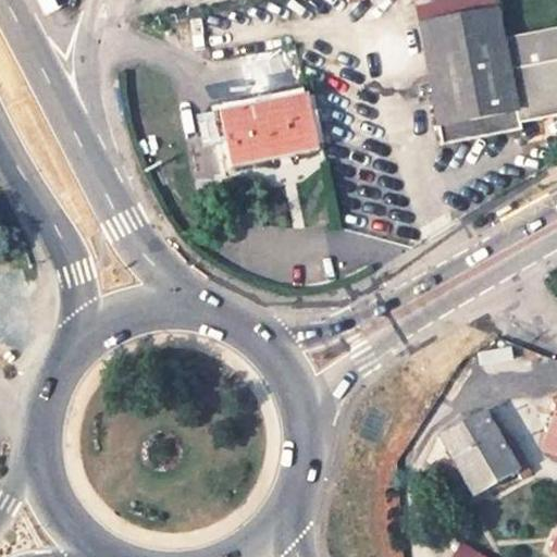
[(412,0),(417,22),(497,8),(495,0),(412,0)]
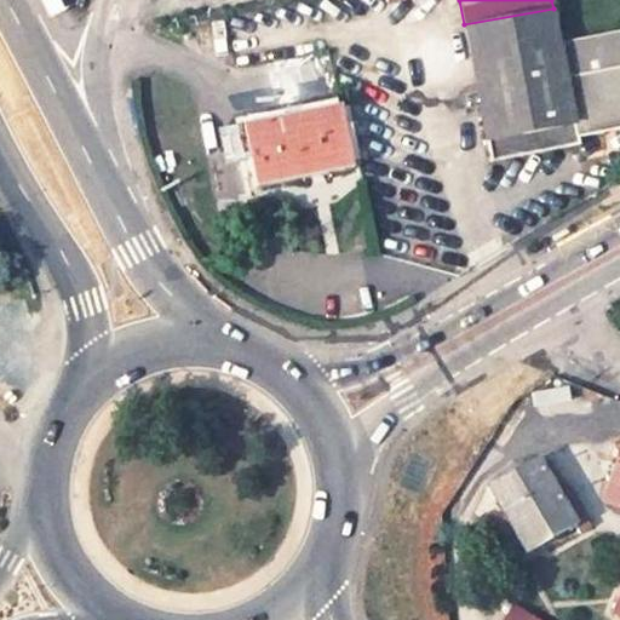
[(619,30),(561,41),(554,9),(464,24),(492,161),(581,144),(580,135),(619,127),(619,30)]
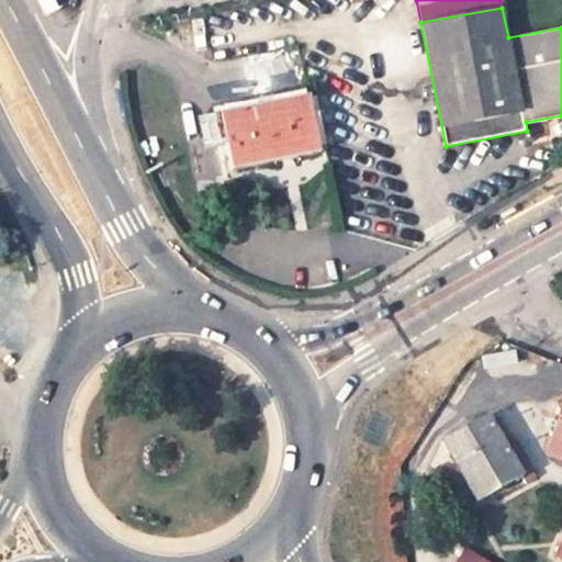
[(222,112),(233,167),(318,152),(308,96),(222,112)]
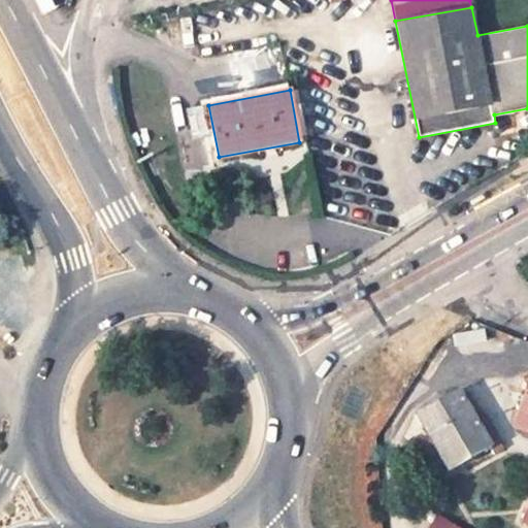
[(458,390),(417,414),(449,469),(463,461),(490,446),(458,390)]
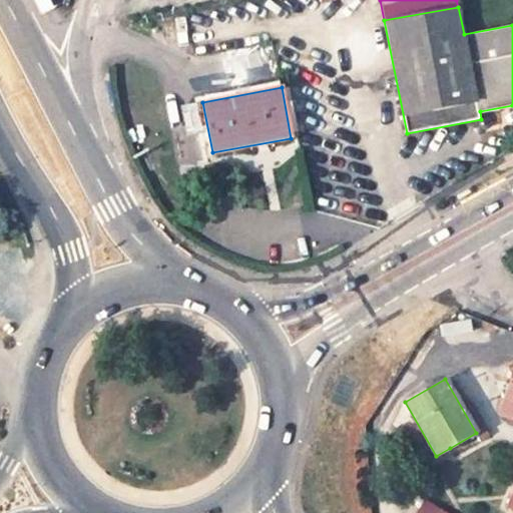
[(512,400),(506,398),(501,412),(512,415),(512,400)]
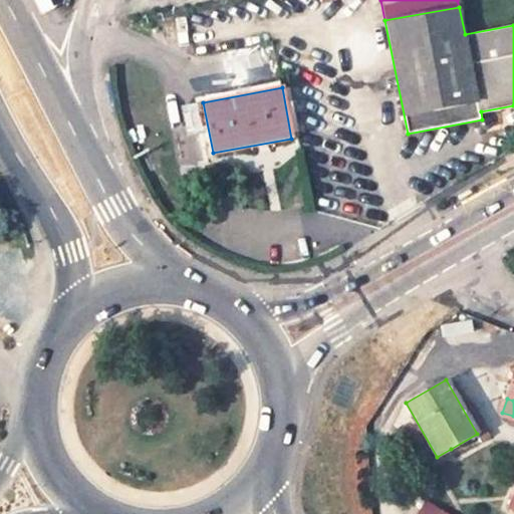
[(419,469),(428,464),(406,425),(397,429),(419,469)]
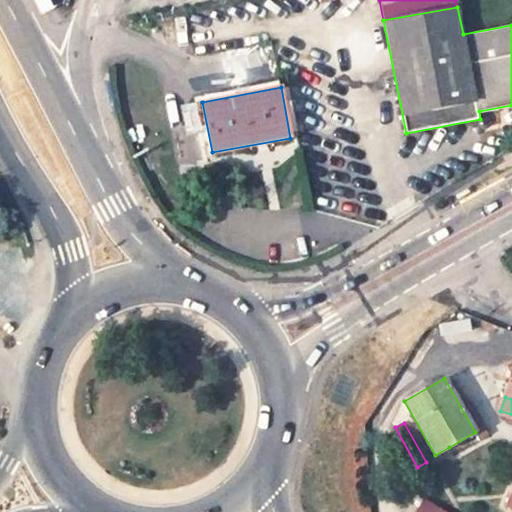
[(454,455),(480,441),(475,432),(449,447),(454,455)]
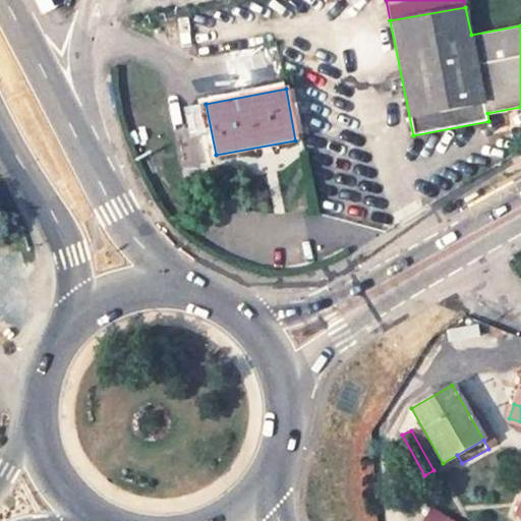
All buildings are outlined.
